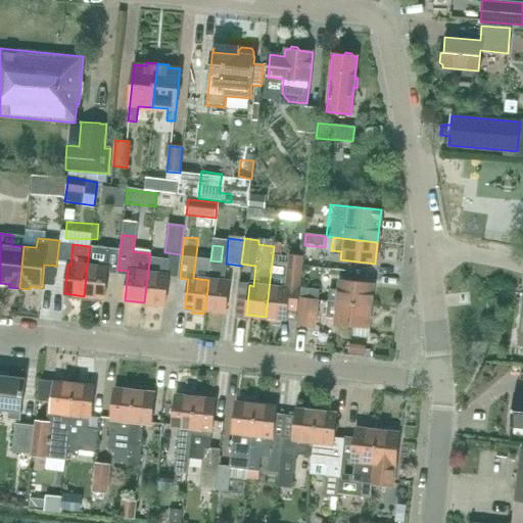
[(302,266),(303,257),(289,255),(288,265),(272,263),(266,317),(269,317),(268,321),(279,322),(279,318),(286,319),(289,290),(299,291),(300,287),(302,266)]
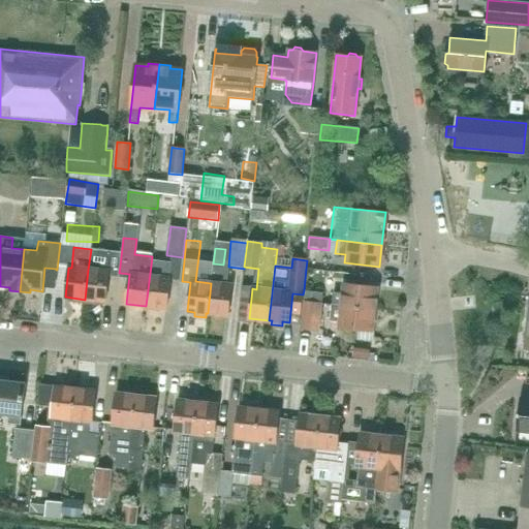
[(119,273),(120,266),(101,263),(101,271),(88,270),(85,300),(105,302),(110,272),(119,273)]
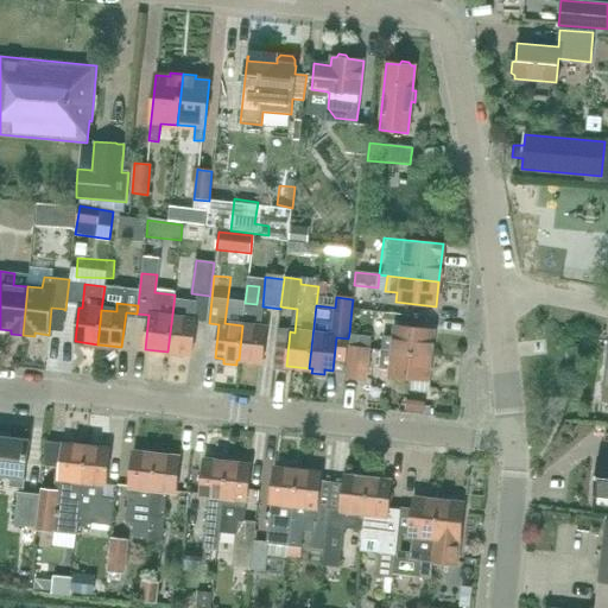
[(197,308),(190,306),(173,305),(168,352),(171,353),(171,356),(183,359),(184,354),(192,355),(197,308)]
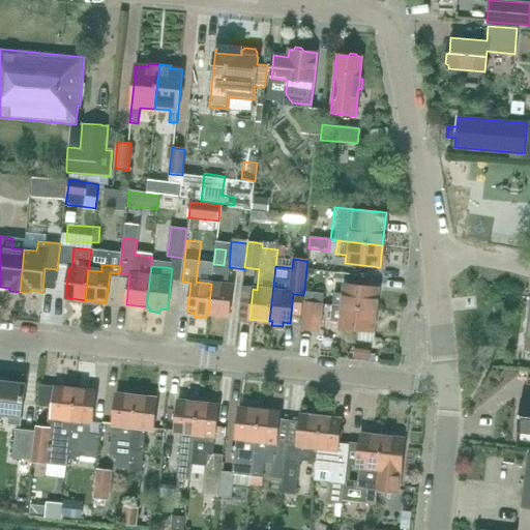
[(229,268),(213,267),(211,284),(208,314),(229,316),(232,286),(224,285),(224,282),(227,282),(229,268)]
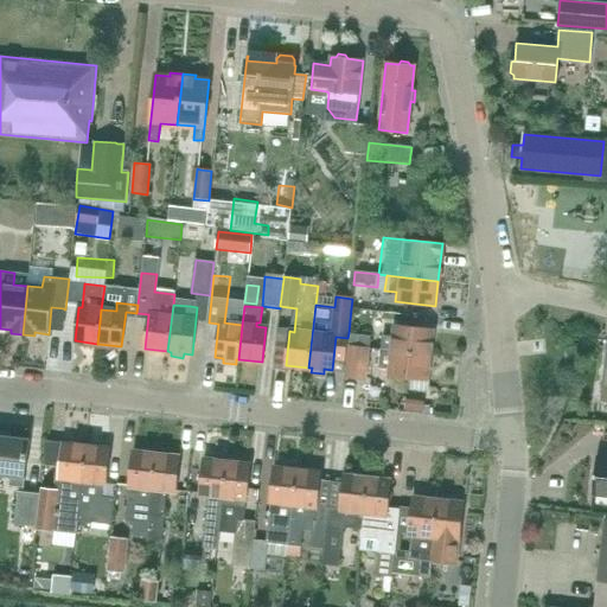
[(432,330),(411,327),(396,325),(395,338),(383,336),(381,350),(429,356),(432,330)]
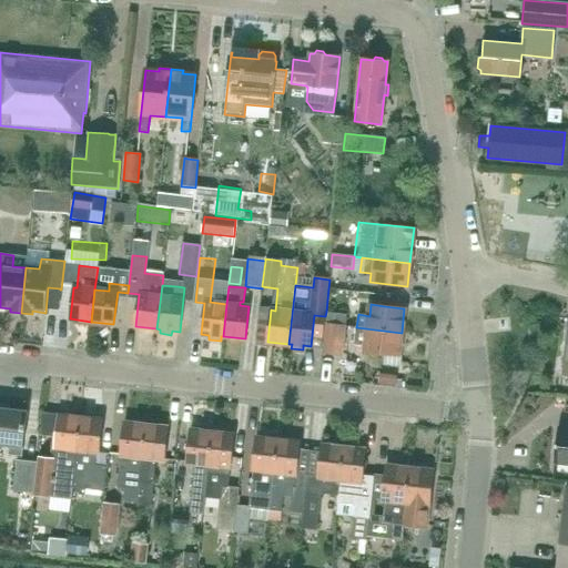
[(325,323),(346,325),(347,314),(326,312),(325,316),(326,316),(325,323)]
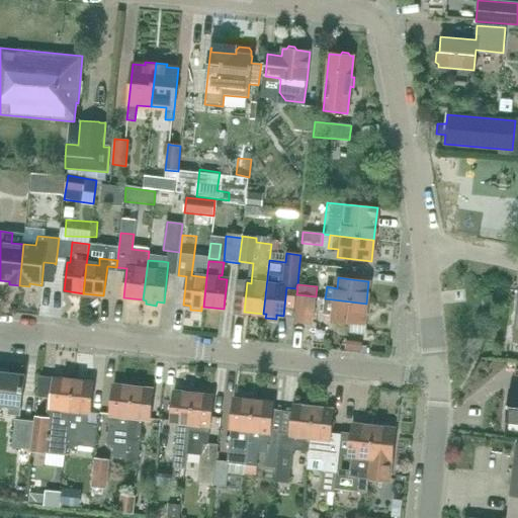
[(313,323),(316,296),(296,294),(294,321),(313,323)]
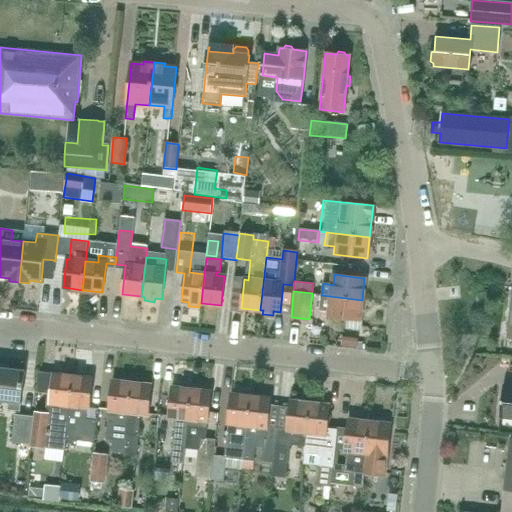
[(359,322),(362,300),(321,295),(319,310),(329,311),(329,318),(357,321),(356,333),(365,334),(367,322),(359,322)]
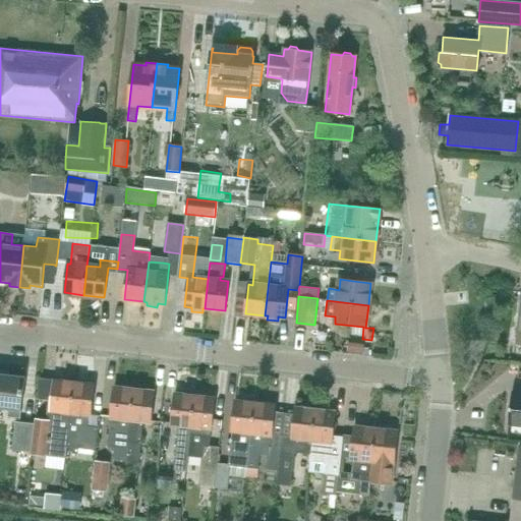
[(20,417),(24,378),(0,374),(0,406),(8,407),(8,416),(20,417)]
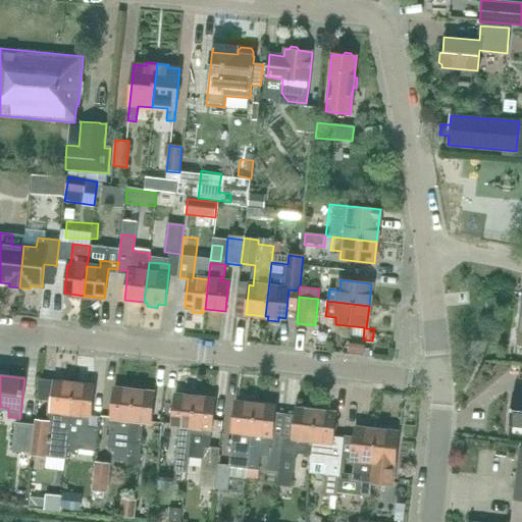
[(67,448),(74,384),(54,382),(49,422),(36,421),(33,457),(66,460),(67,448)]
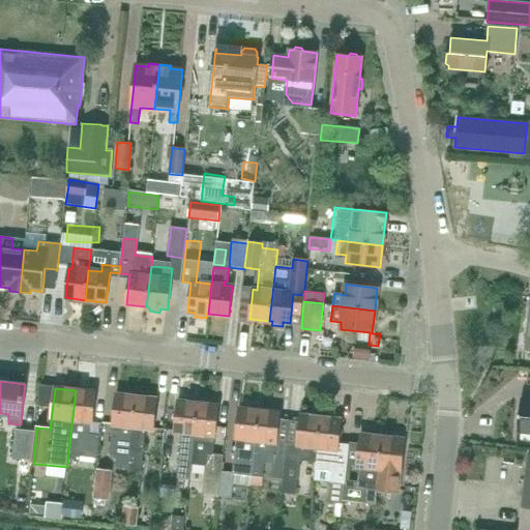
[(93,422),(95,392),(76,390),(68,454),(95,458),(97,436),(88,435),(89,422),(93,422)]
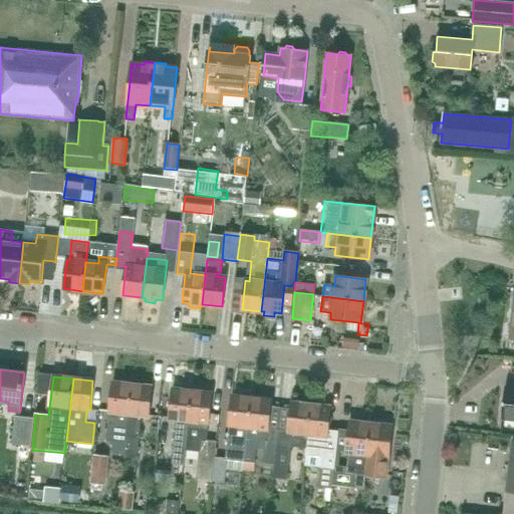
[(131,386),(131,381),(119,379),(119,383),(112,383),(105,442),(113,443),(112,452),(124,454),(133,386),(131,386)]
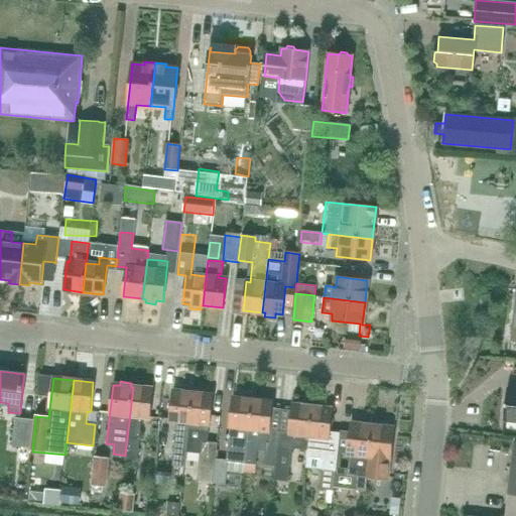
[(149,420),(153,389),(133,387),(125,456),(125,461),(135,462),(139,419),(149,420)]
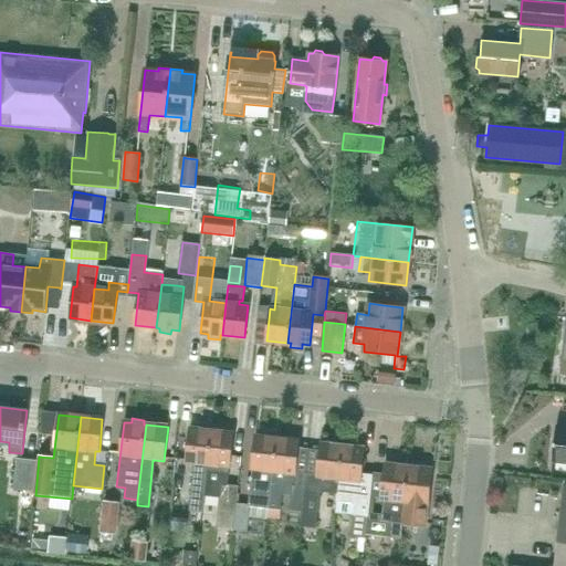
[(565,462),(565,427),(556,427),(553,462),(565,462)]
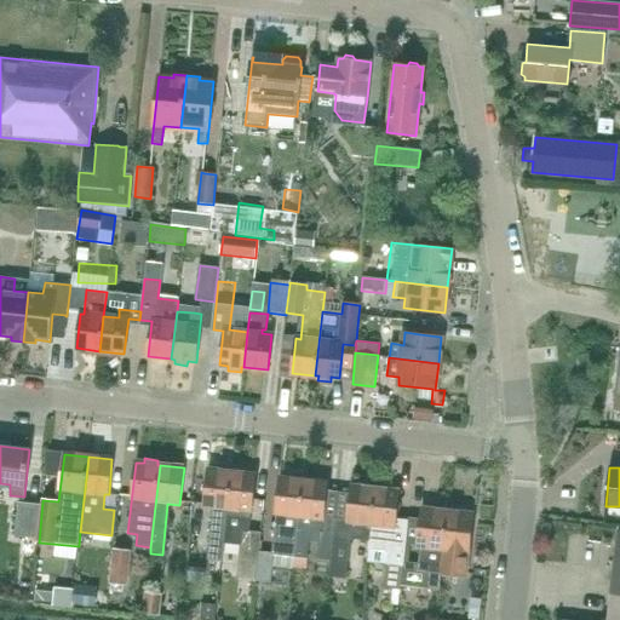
[(247,475),(247,470),(234,469),(234,474),(231,474),(227,516),(251,518),(256,476),(247,475)]
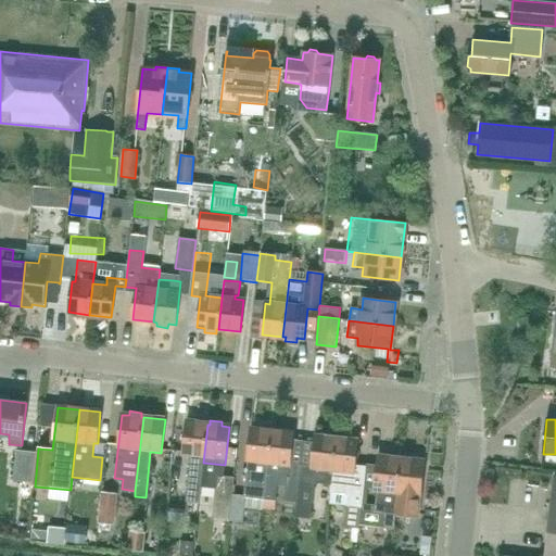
[(186,421),(182,456),(190,457),(186,502),(199,504),(203,463),(207,425),(186,421)]
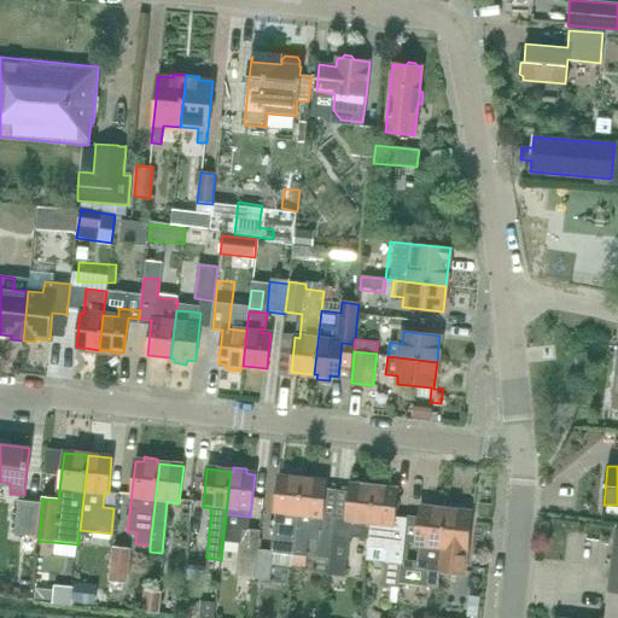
[(293,555),(302,479),(279,477),(274,511),(277,512),(273,541),(280,542),(279,553),(293,555)]
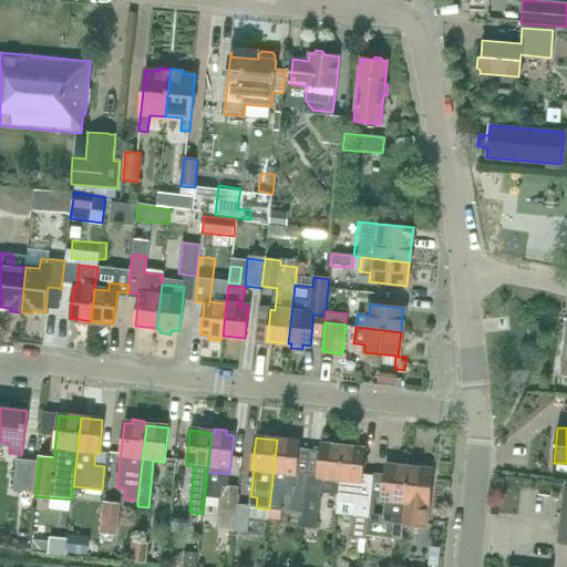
[(296,473),(299,442),(277,440),(269,509),(281,511),(284,496),(292,496),(290,513),(302,514),(307,474),(296,473)]
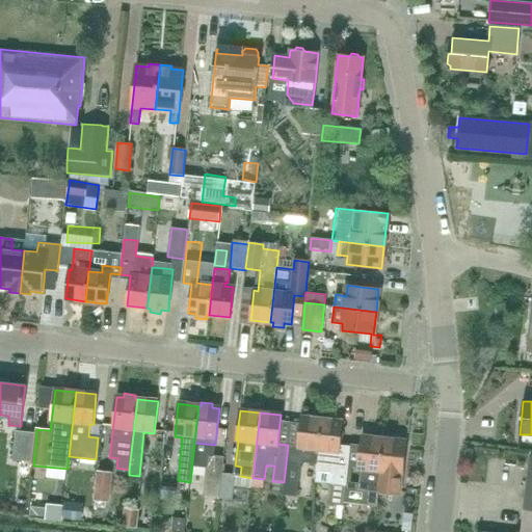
[(317,464),(321,420),(301,418),(298,446),(289,445),(288,445),(284,482),(283,497),(296,498),(301,462),(317,464)]
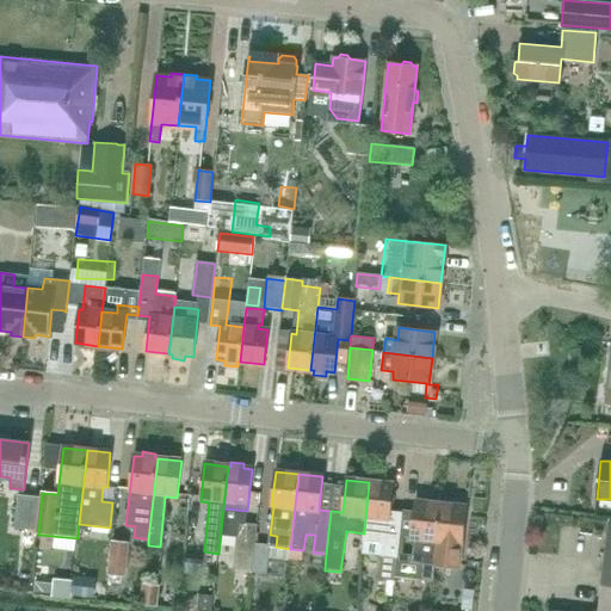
[(390,511),(393,485),(369,482),(364,534),(362,554),(381,556),(378,579),(394,581),(397,557),(402,513),(390,511)]
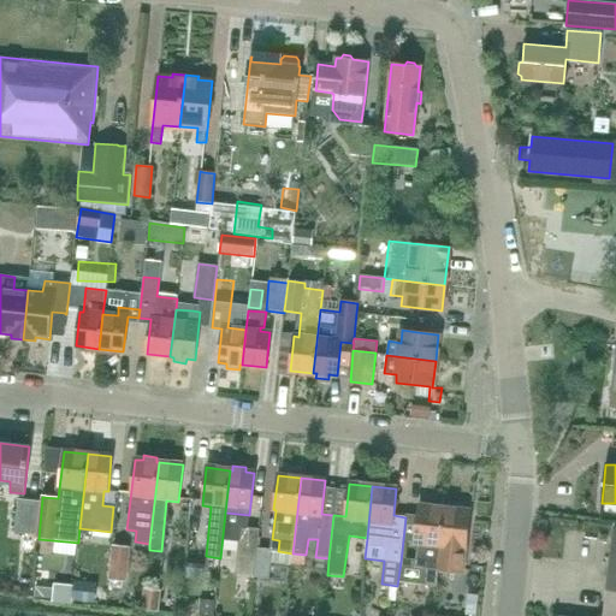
[(35,533),(39,499),(18,497),(15,531),(35,533)]
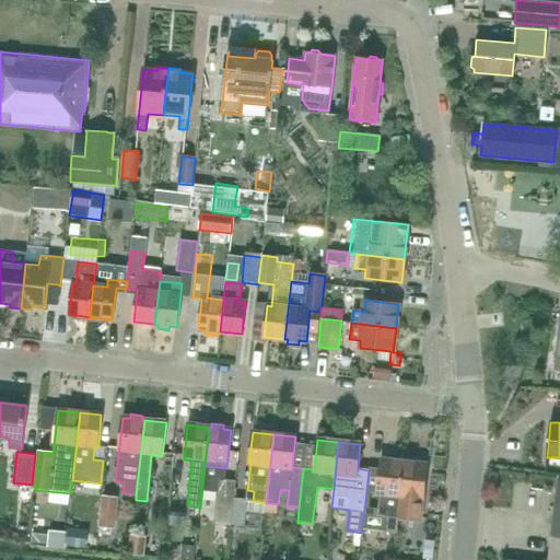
[(396,533),(398,518),(404,463),(381,459),(376,493),(381,493),(378,511),(387,512),(386,517),(387,517),(385,532),(396,533)]
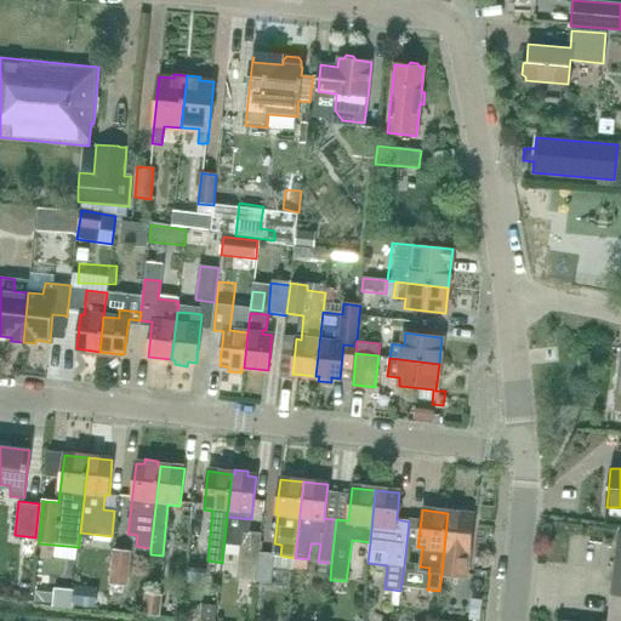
[(467,577),(474,516),(448,513),(442,575),(467,577)]
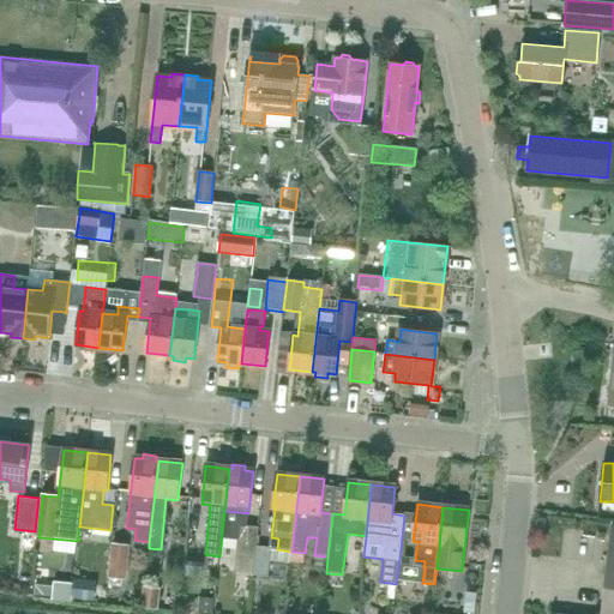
[(252,576),(258,529),(240,527),(235,573),(252,576)]
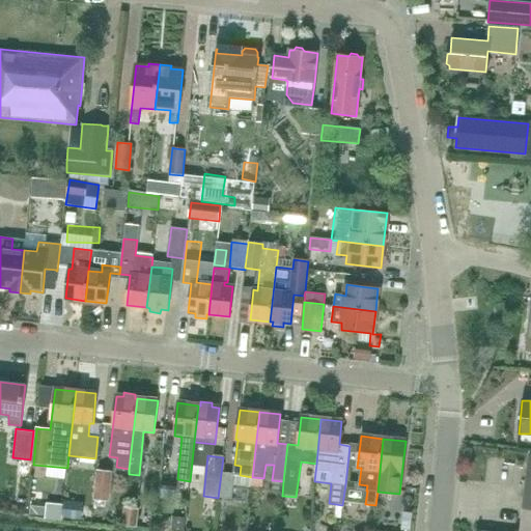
[(530,530),(530,455),(529,455),(520,530),(530,530)]
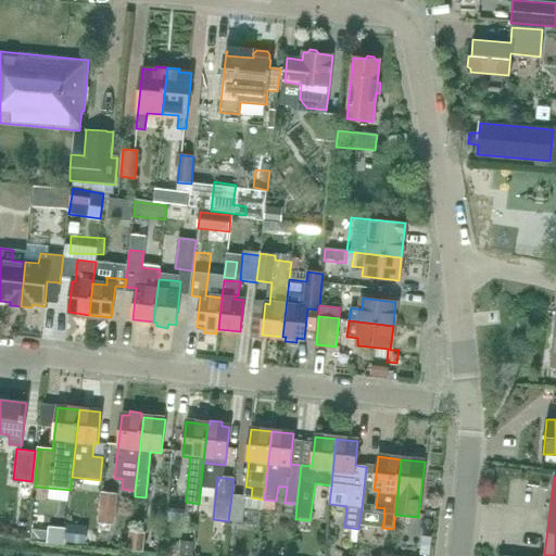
[(242,522),(245,495),(232,494),(235,479),(234,479),(228,521),(242,522)]
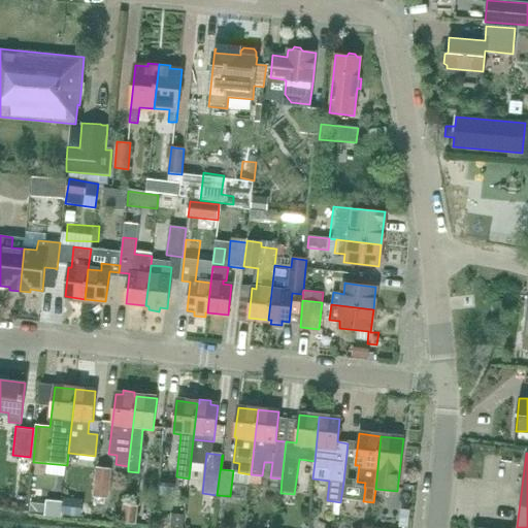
[(107,498),(110,469),(97,468),(94,497),(107,498)]
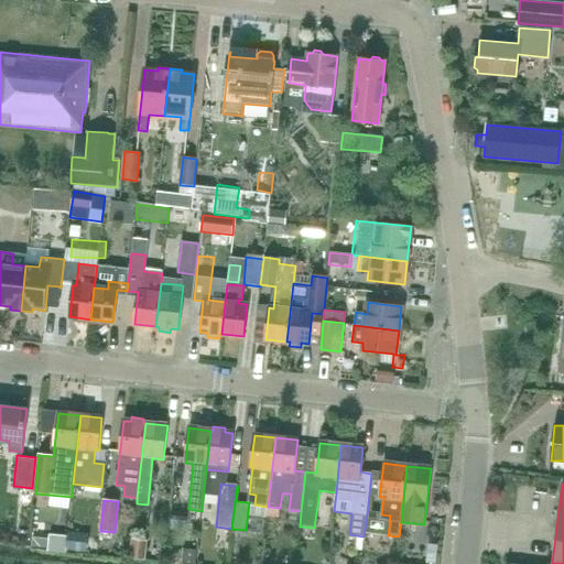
[(376,542),(378,519),(367,518),(364,541),(376,542)]
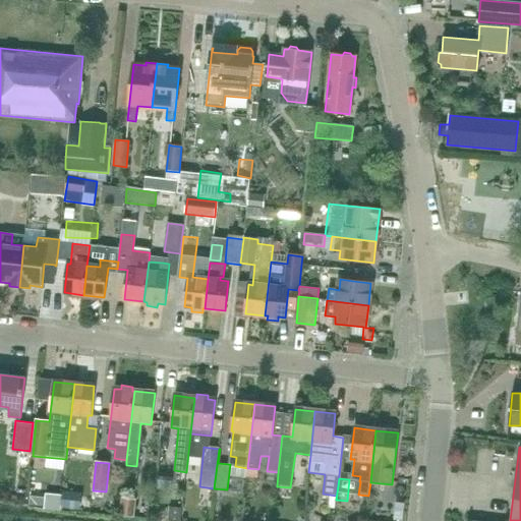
[(38,500),(36,498),(33,497),(31,498),(29,499),(27,502),(29,504),(30,506),(33,507),(35,507),(37,505),(38,502),(38,500)]
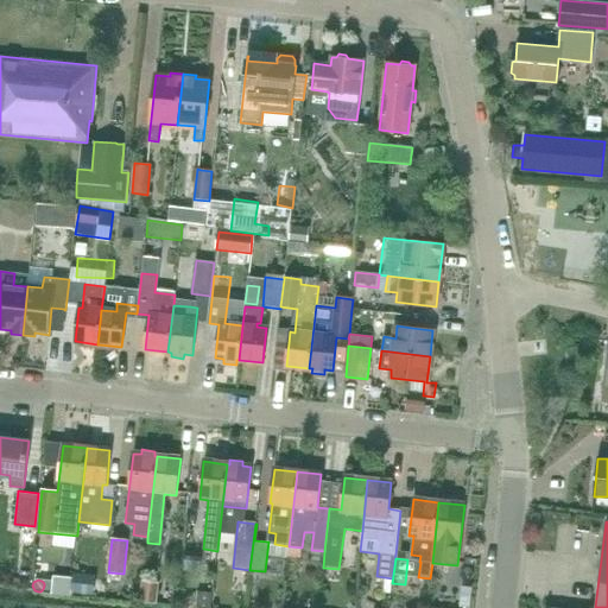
[(90,595),(92,582),(73,580),(71,593),(90,595)]
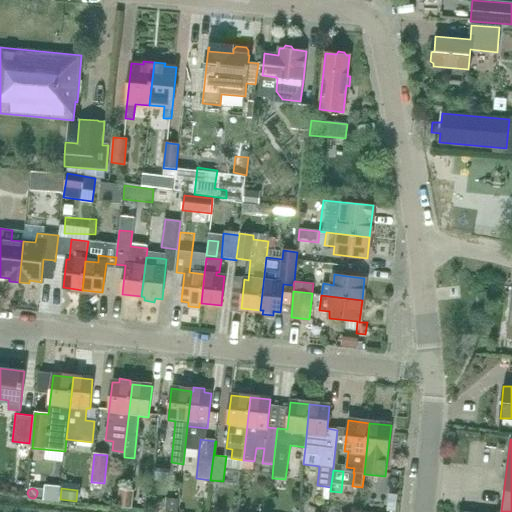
[(131,509),(131,508),(133,491),(120,489),(118,507),(131,509)]
